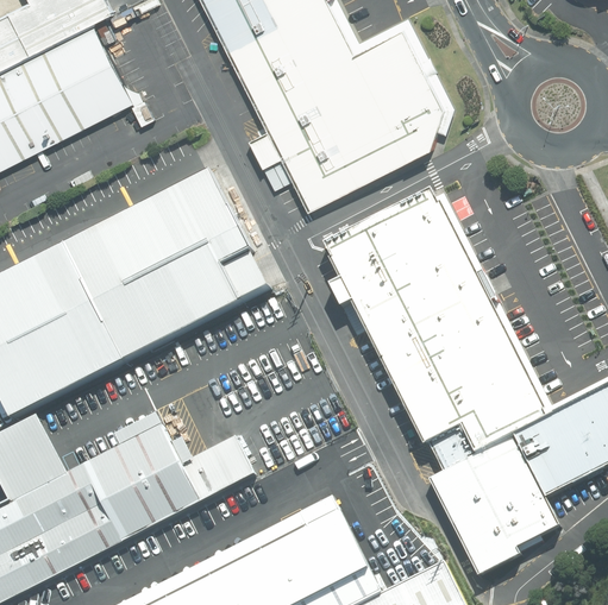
[(11,14),(31,55),(95,24),(114,13),(107,0),(31,0),(33,4),(11,14)]
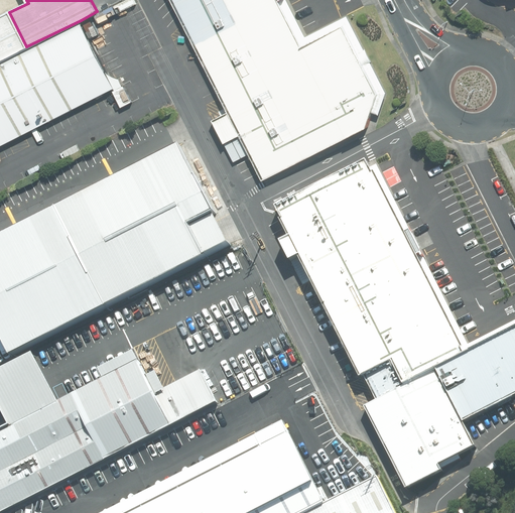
[(169,0),(265,185),(373,133),(383,96),(347,25),(306,45),(283,0),(169,0)]
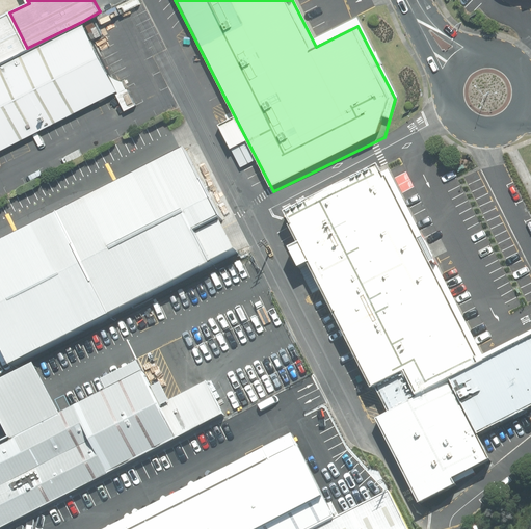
[(0,61),(27,48),(9,12),(0,17),(0,61)]
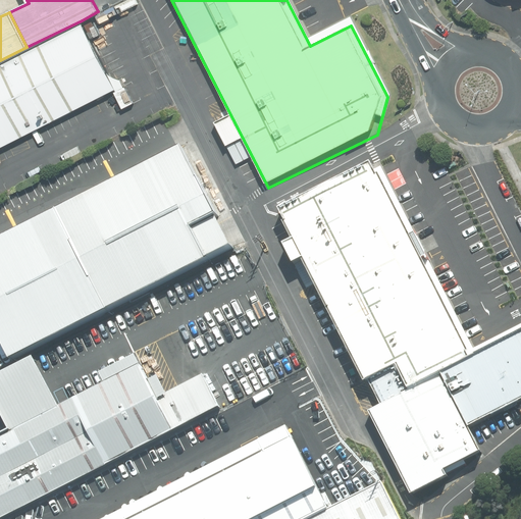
[(0,61),(0,146),(116,88),(82,20),(0,61)]
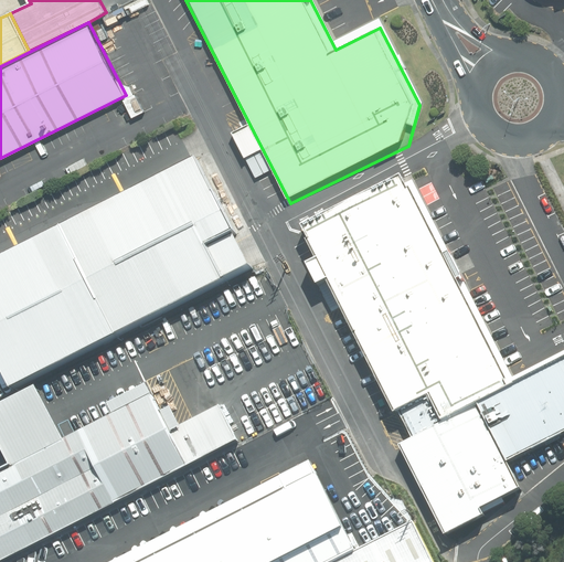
[(189,160),(0,256),(0,368),(11,389),(221,282),(204,250),(229,237),(189,160)]
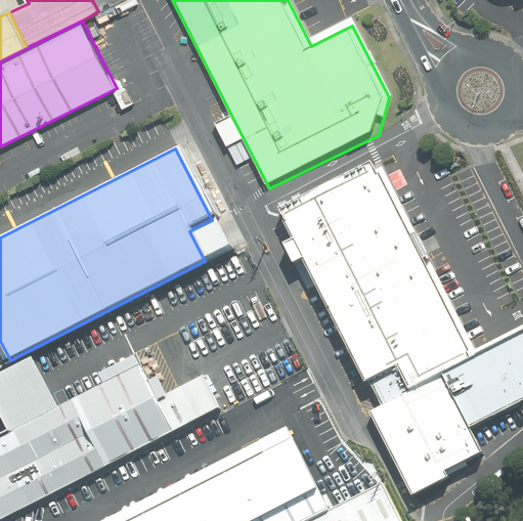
[(366,410),(409,494),(444,477),(441,471),(479,451),(466,425),(522,396),(522,331),(470,357),(371,166),(279,213),(295,242),(285,247),(293,263),(303,258),(379,403),(366,410)]
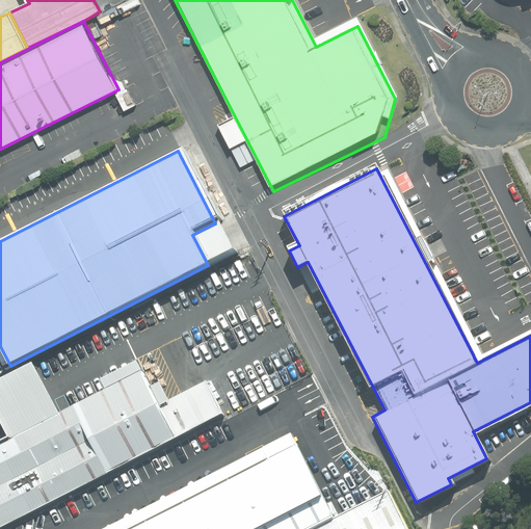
[(0,444),(0,528),(1,528),(224,414),(207,379),(160,403),(141,371),(60,413),(33,364),(0,381),(0,418),(10,439),(0,444)]
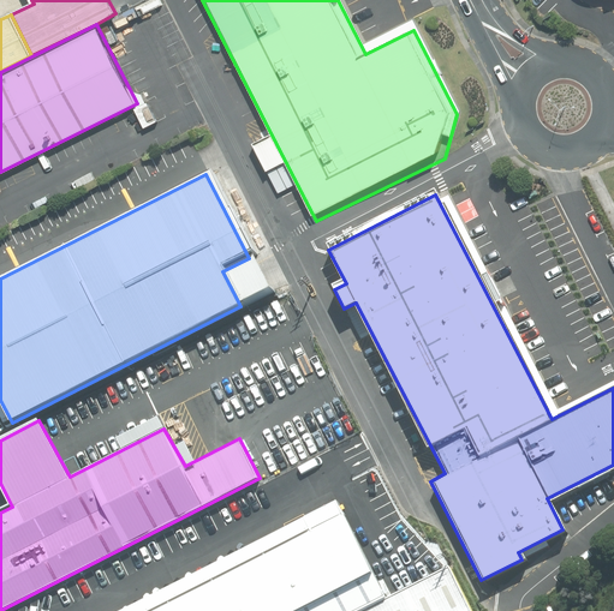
[(355,610),(385,595),(338,498),(102,610),(355,610)]
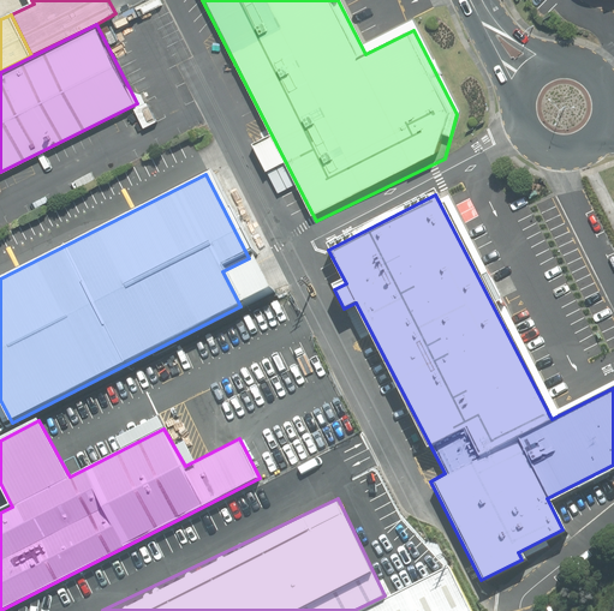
[(482,610),(455,558),(395,589),(385,595),(356,610),(482,610)]
